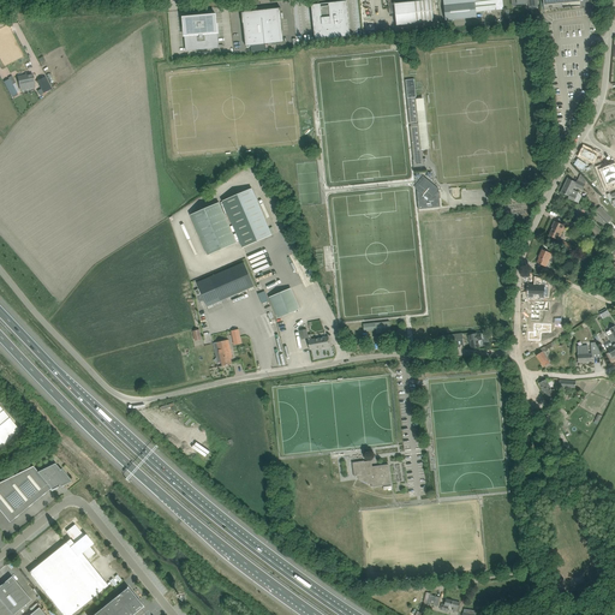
[(387,0),(388,1),(389,13),(395,13),(396,25),(434,22),(431,0),(419,1),(418,0),(387,0)]
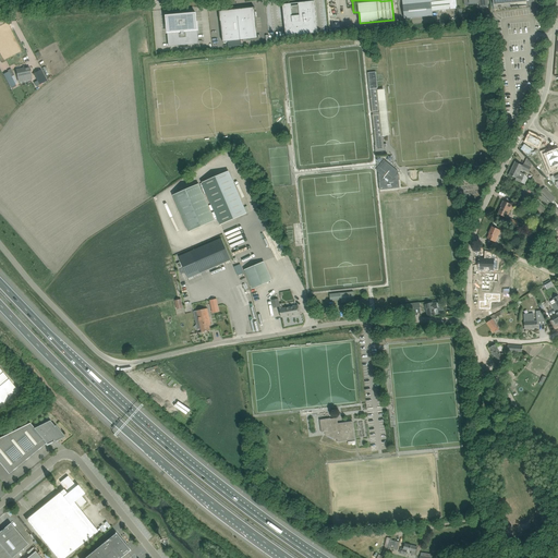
[(402,0),(404,17),(432,15),(432,11),(457,8),(456,0),(402,0)]
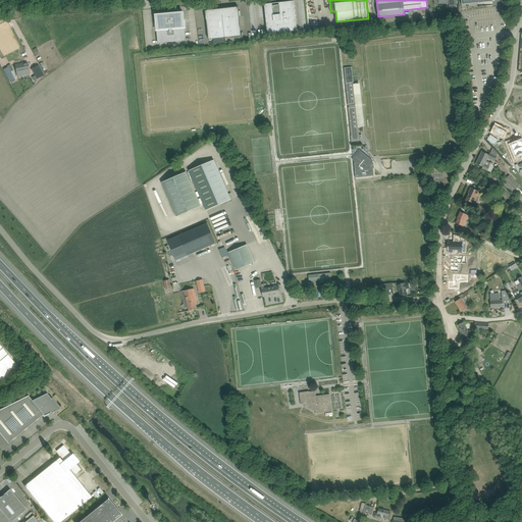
[(477,7),(477,6),(477,3),(492,1),(491,0),(461,0),(462,4),(462,8),(477,7)]
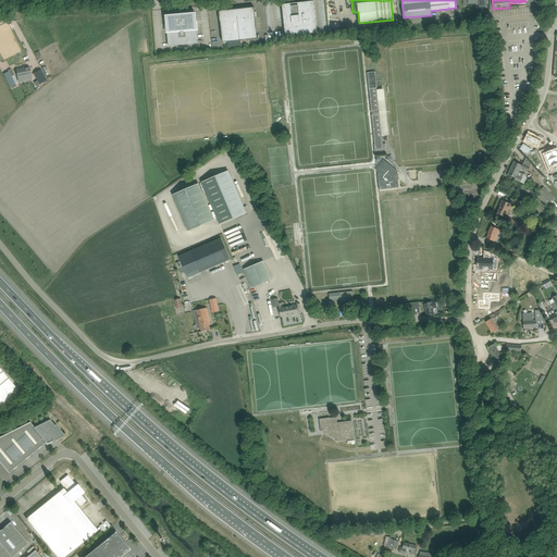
[(317,33),(313,1),(298,3),(298,5),(291,7),(291,3),(282,4),(285,36),(317,33)]
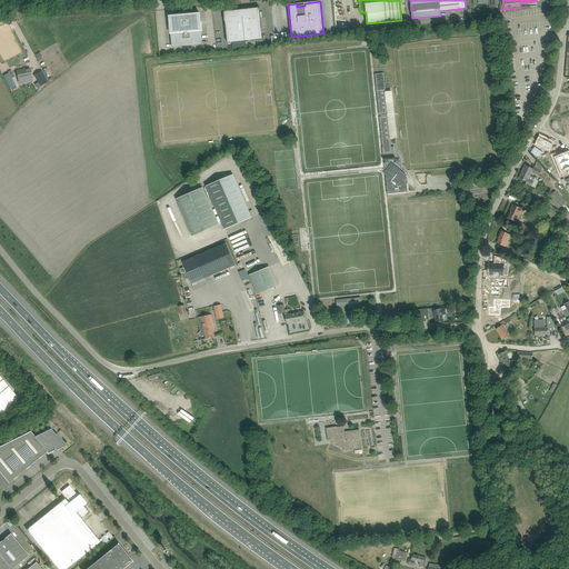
[(262,39),(260,13),(260,12),(260,8),(259,8),(259,10),(255,10),(255,9),(241,10),(242,17),(246,41),(262,39)]
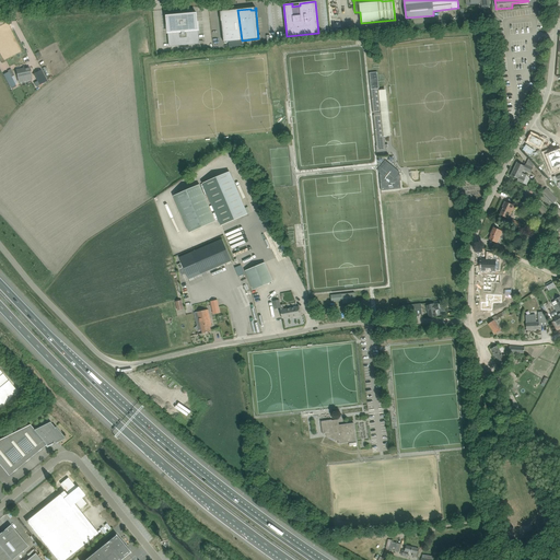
[(242,41),(238,16),(232,18),(231,11),(223,11),(224,13),(221,13),(221,16),(221,22),(222,21),(224,43),(228,42),(241,41),(242,41)]
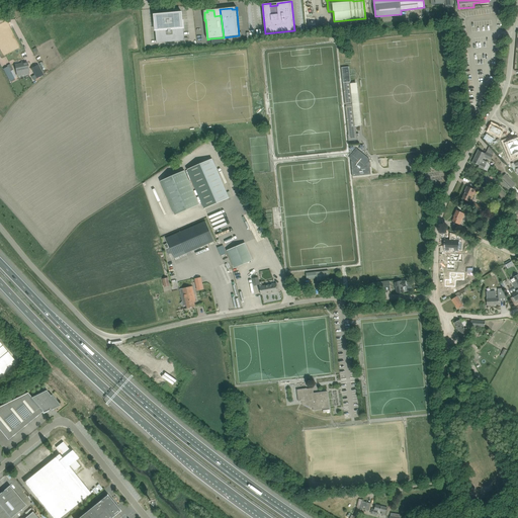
[(184,40),(182,12),(169,13),(169,16),(167,16),(167,13),(154,15),(157,44),(184,40)]
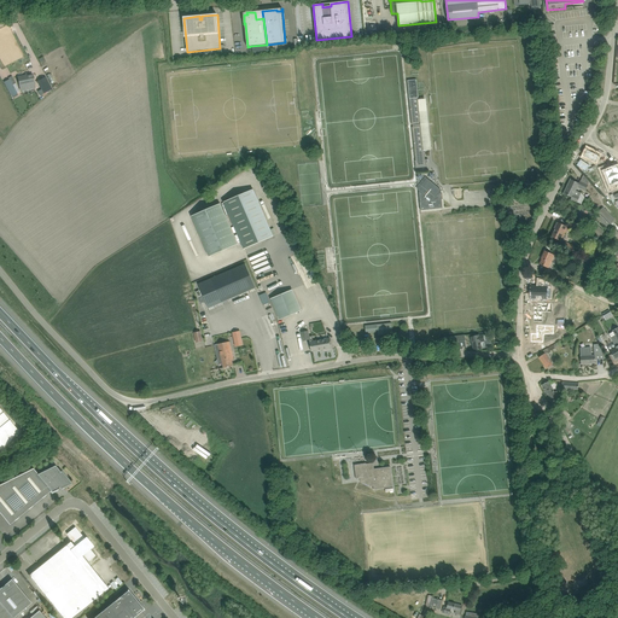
[(33,74),(18,77),(19,83),(19,86),(21,91),(35,87),(34,83),(34,80),(33,74)]
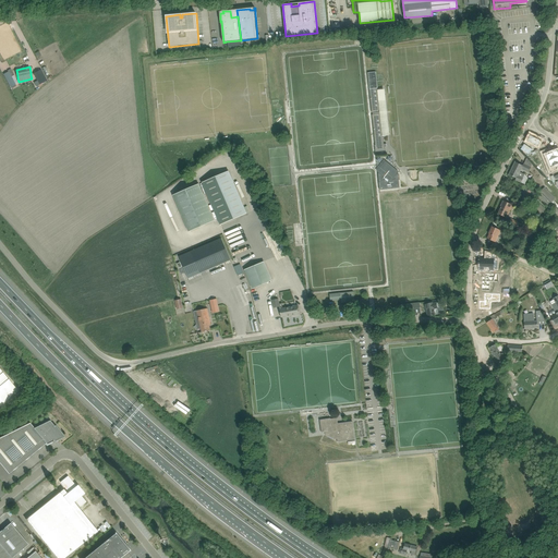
[(40,70),(34,73),(37,81),(34,83),(36,86),(47,81),(40,70)]
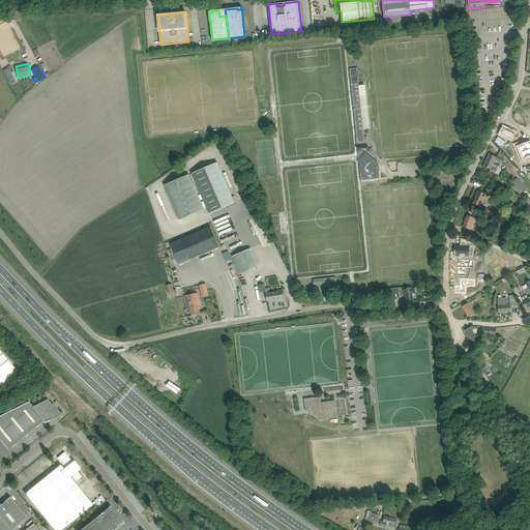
[(10,72),(13,71),(10,67),(4,70),(10,83),(15,81),(10,72)]
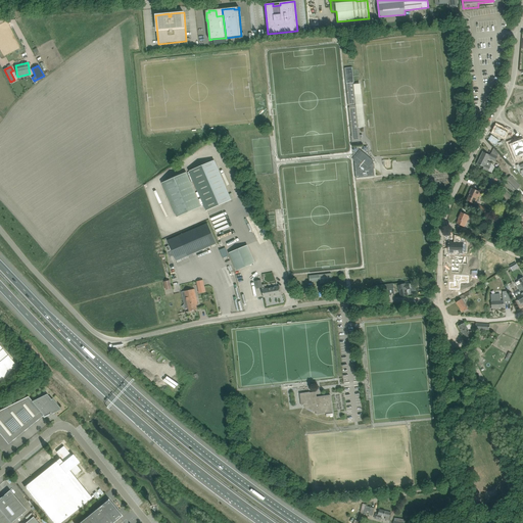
[(493,133),(490,137),(493,139),(497,134),(505,136),(507,131),(496,127),(494,133),(493,133)]
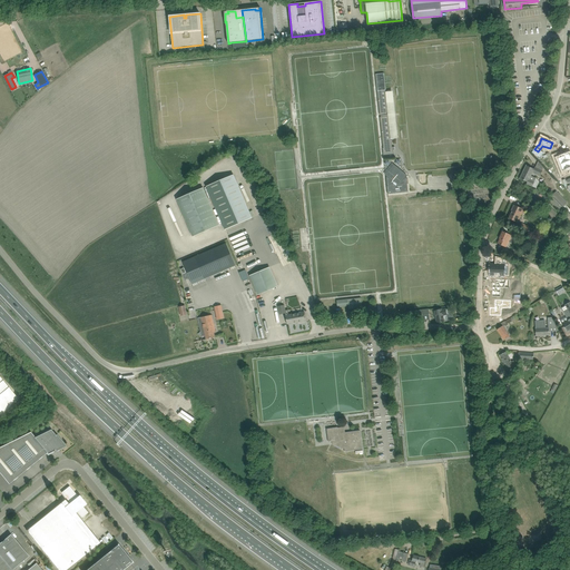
[(560,154),(553,156),(558,166),(569,160),(569,156),(569,155),(569,154),(561,157),(560,154)]
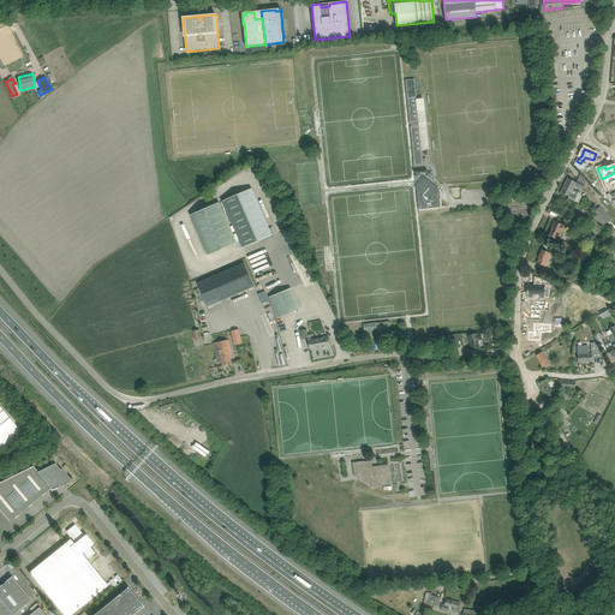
[(614,173),(602,179),(605,189),(613,186),(611,183),(614,180),(614,173)]
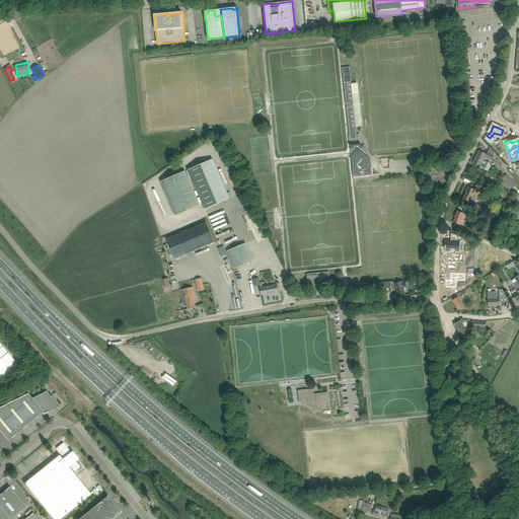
[(358,150),(351,159),(354,161),(355,169),(352,169),(353,176),(371,174),(371,167),(369,167),(368,162),(370,160),(358,150)]
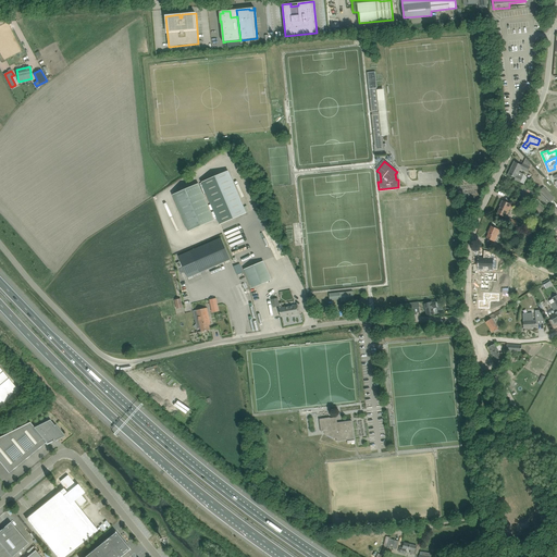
[(514,161),(511,168),(519,172),(520,169),(528,172),(530,166),(522,163),(521,165),(514,161)]
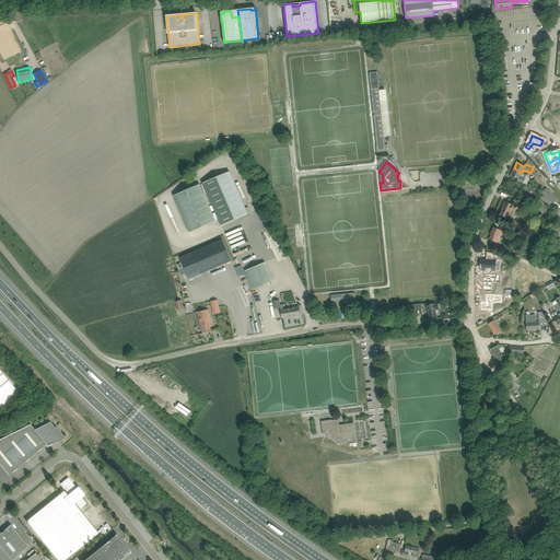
[(522,173),(514,168),(511,175),(518,179),(517,181),(522,183),(523,183),(525,179),(526,175),(522,173)]
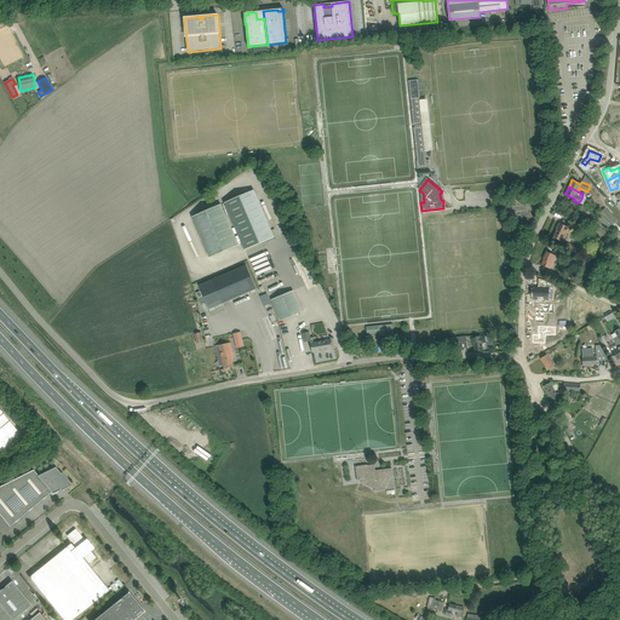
[(274,237),(254,191),(254,190),(224,204),(245,250),(274,237)]
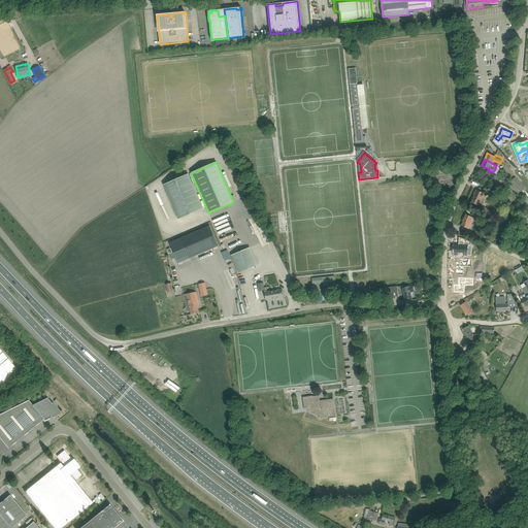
[(203,208),(189,174),(164,185),(178,219),(203,208)]
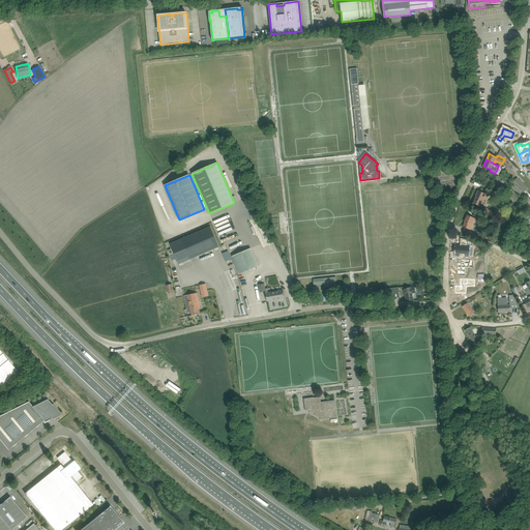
[(494,188),(498,190),(504,182),(498,178),(497,180),(496,179),(493,184),(495,186),(494,188)]
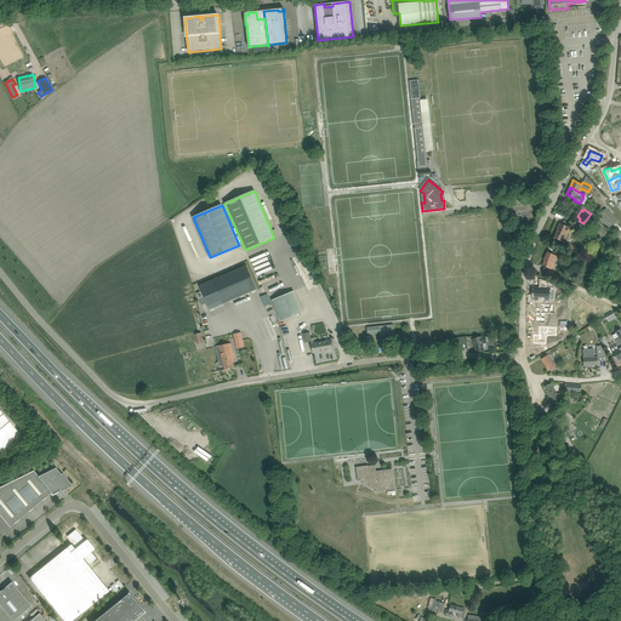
[(607,209),(602,212),(614,224),(614,226),(619,221),(607,209)]
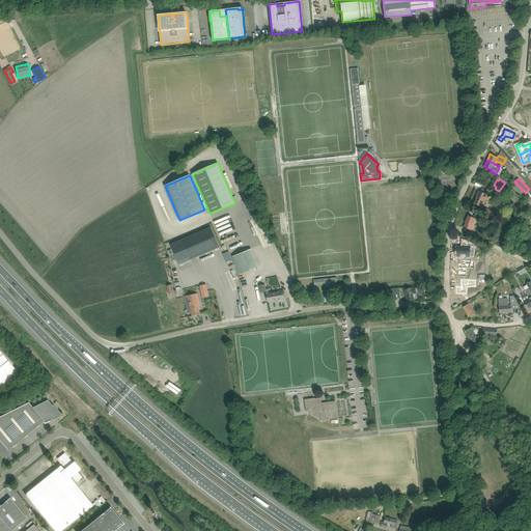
[(513,186),(512,188),(522,197),(521,197),(524,200),(528,196),(524,193),(525,192),(514,182),(512,184),(513,186)]
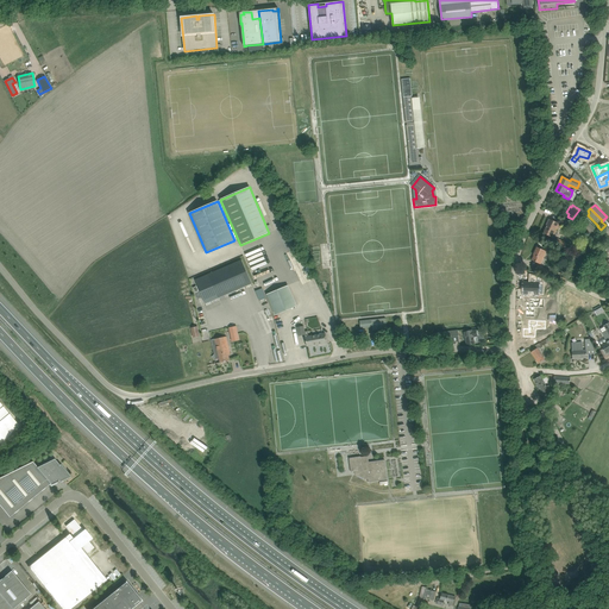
[(544,233),(553,238),(557,230),(556,228),(558,224),(550,219),(546,225),(547,225),(544,233)]
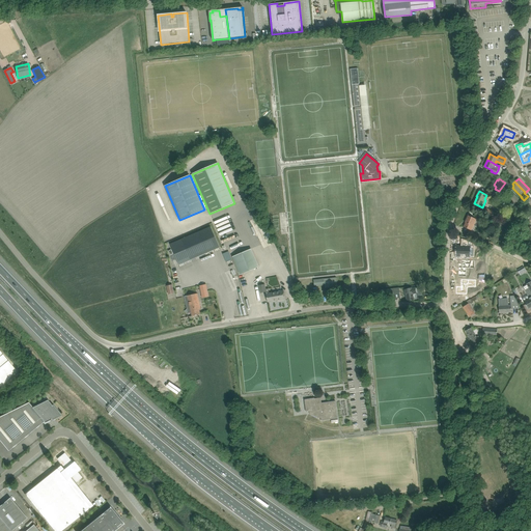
[(484,212),(496,217),(497,214),(493,212),(493,211),(485,207),(484,212)]
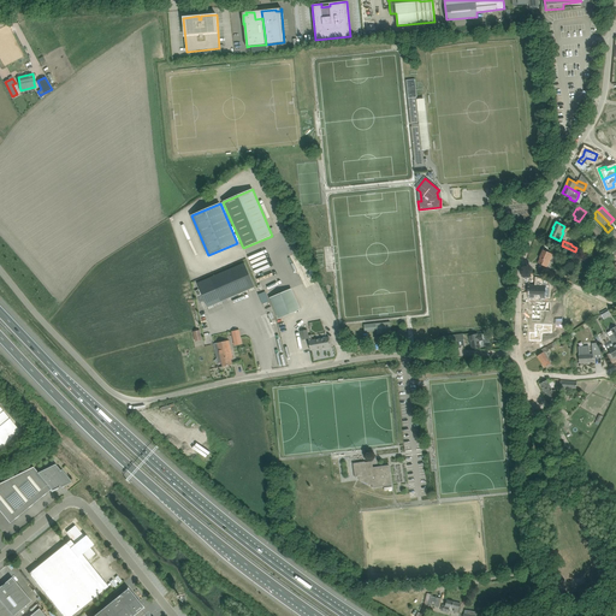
[(538,264),(545,266),(549,259),(550,259),(552,254),(543,250),(539,259),(540,259),(538,264)]
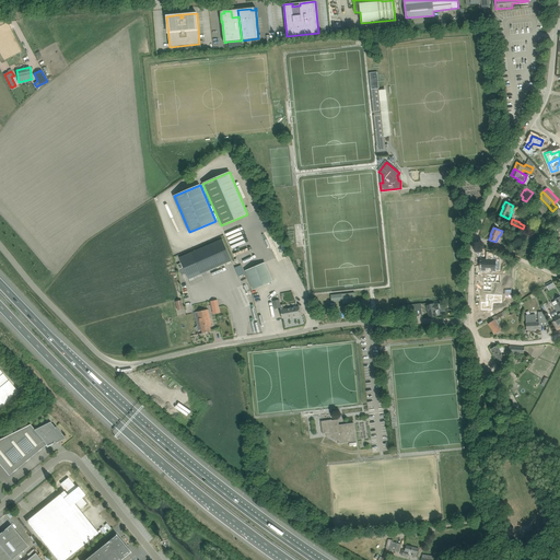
[(222,238),(179,257),(182,263),(193,258),(208,251),(216,268),(232,261),(222,238)]
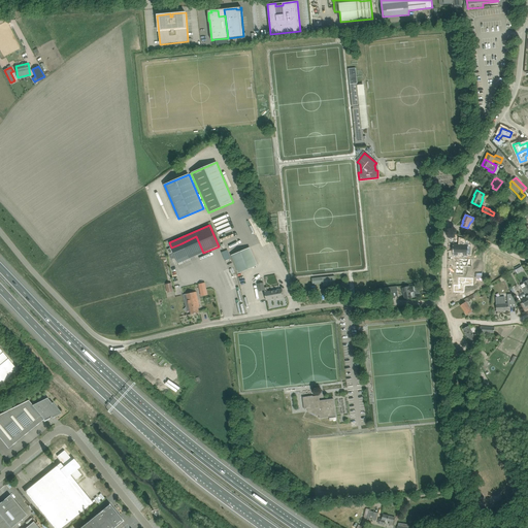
[(464,234),(468,236),(475,239),(477,235),(466,230),(464,234)]
